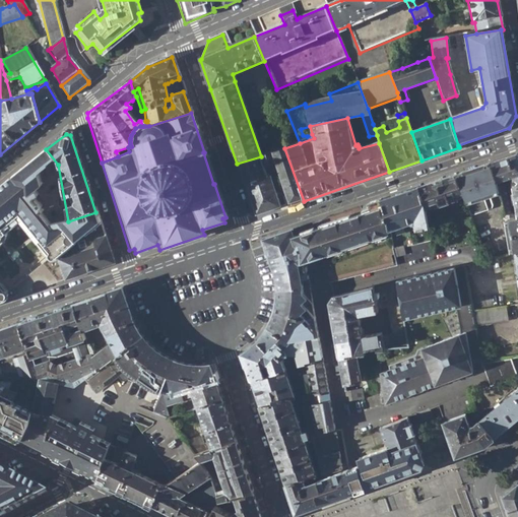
[(288,206),(304,201),(284,148),(261,156),(265,167),(269,166),(273,165),(288,206)]
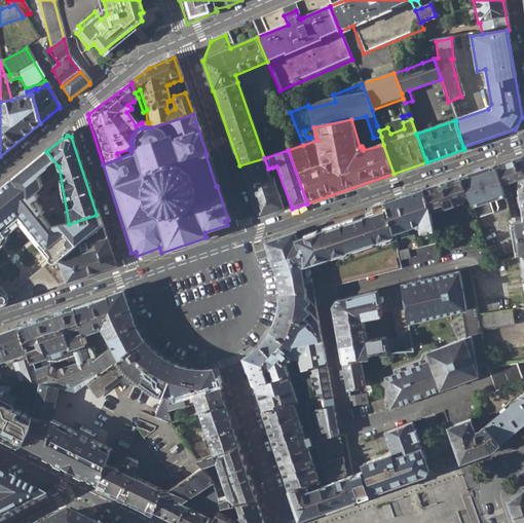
[(115,268),(106,241),(102,227),(97,215),(69,224),(59,166),(46,151),(24,170),(0,188),(0,306),(16,302),(28,298),(28,295),(27,292),(28,291),(28,289),(29,288),(29,286),(30,285),(32,284),(33,283),(35,282),(36,282),(38,282),(40,281),(41,282),(43,282),(44,283),(46,284),(48,286),(48,288),(50,291),(78,281),(102,272),(115,268)]
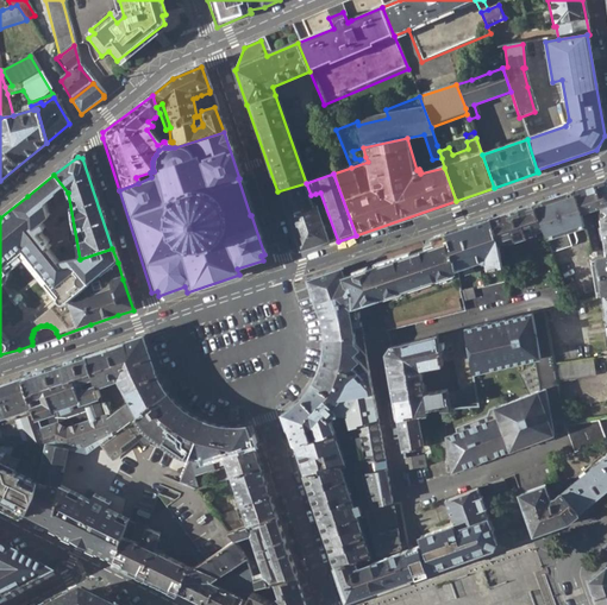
[(329,244),(315,209),(313,210),(308,197),(312,196),(311,195),(306,183),(277,191),(299,254),(329,244)]
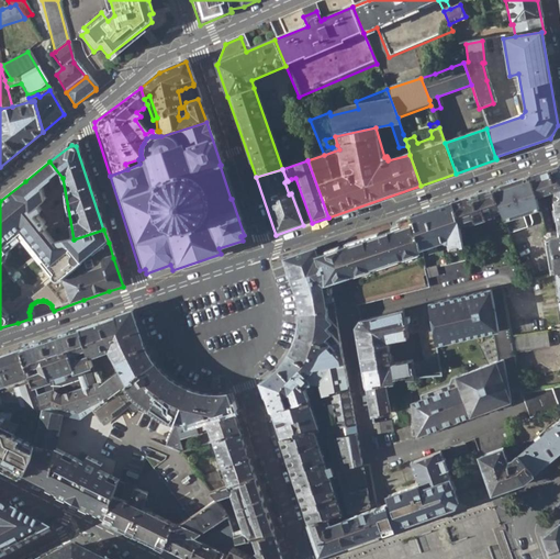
[(559,170),(557,169),(528,179),(536,200),(538,211),(544,236),(548,235),(550,239),(559,237),(559,170)]
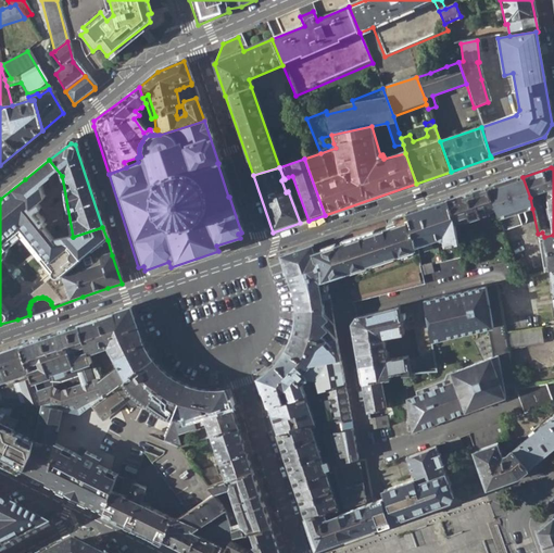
[(523,177),(487,189),(494,212),(498,221),(502,234),(520,228),(524,227),(525,224),(521,212),(532,209),(530,198),(523,177)]
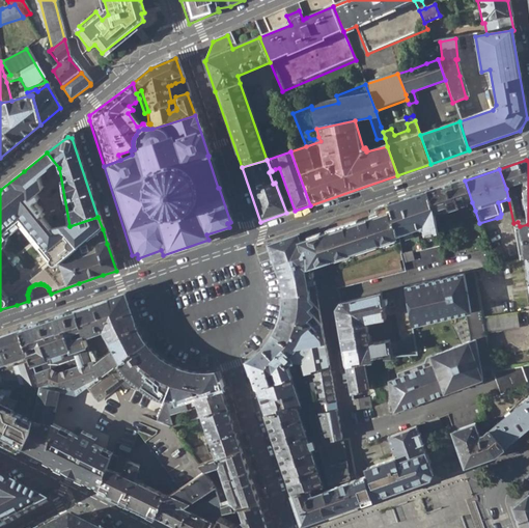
[(467,204),(472,202),(465,181),(426,194),(433,216),(440,213),(440,215),(467,206),(467,204)]
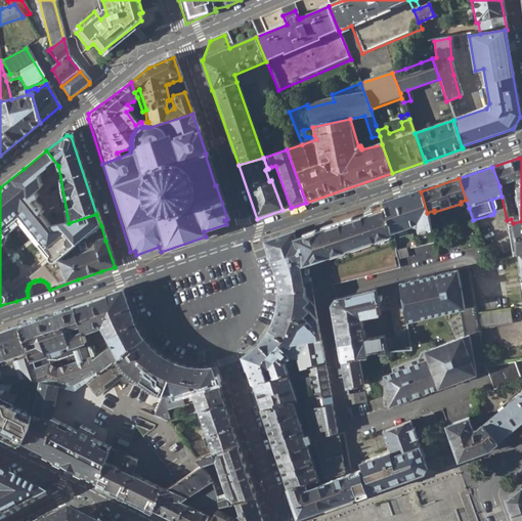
[(430,231),(427,213),(421,191),(383,204),(389,223),(390,228),(391,234),(411,227),(418,229),(418,230),(415,231),(410,231),(410,234),(414,233),(414,234),(430,231)]
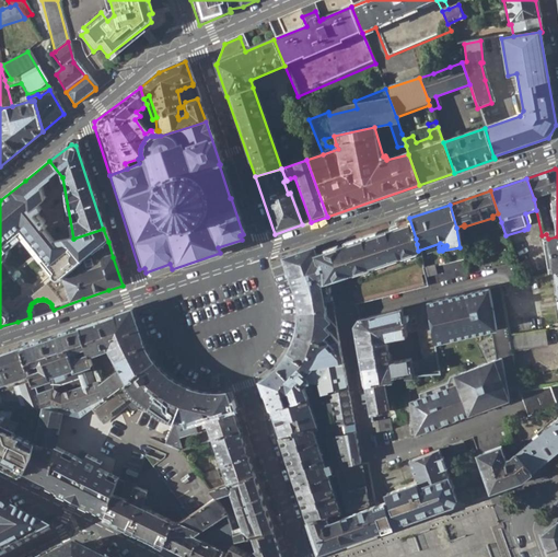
[(394,245),(416,239),(409,218),(396,222),(398,229),(341,248),(351,277),(355,306),(398,296),(397,291),(410,289),(410,288),(414,288),(411,278),(409,278),(409,274),(400,275),(394,245)]
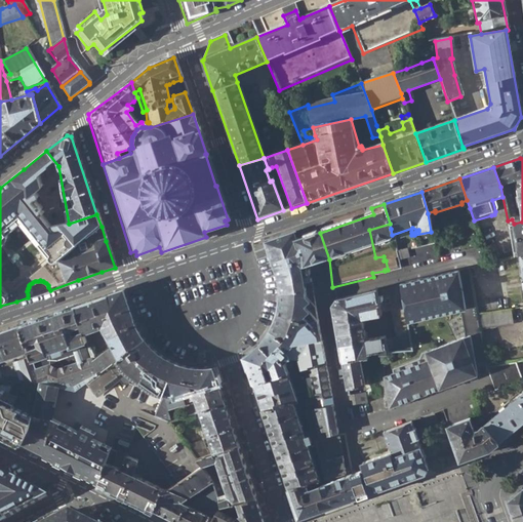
[(508,221),(515,259),(518,258),(522,256),(522,222),(514,224),(512,219),(508,221)]
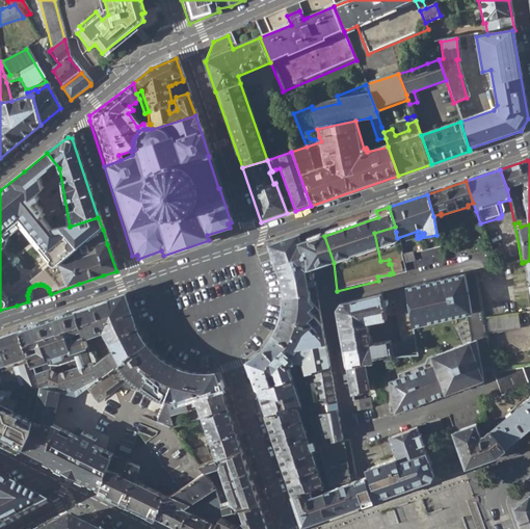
[(401,256),(397,238),(396,232),(388,235),(388,238),(391,238),(394,257),(401,256)]
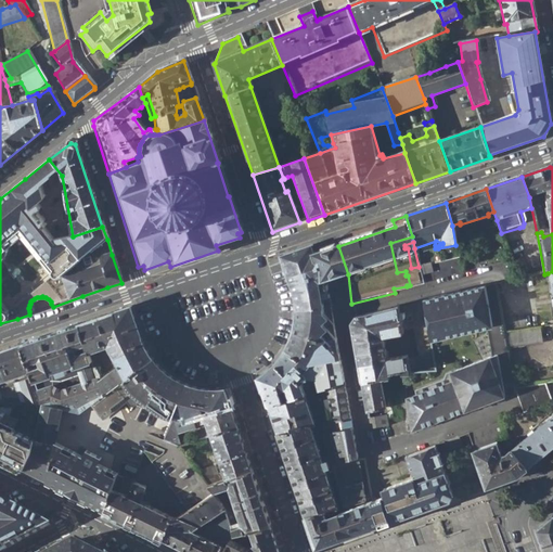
[(334,248),(343,276),(348,274),(338,246),(334,248)]
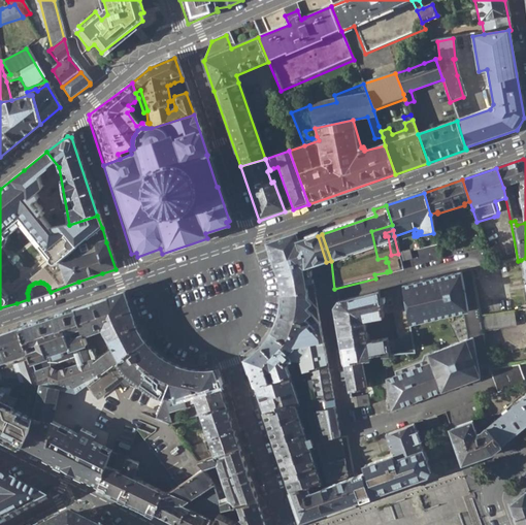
[(276,272),(280,286),(281,296),(315,295),(309,268),(307,255),(304,241),(299,243),(297,235),(280,241),(267,245),(275,272),(276,272)]
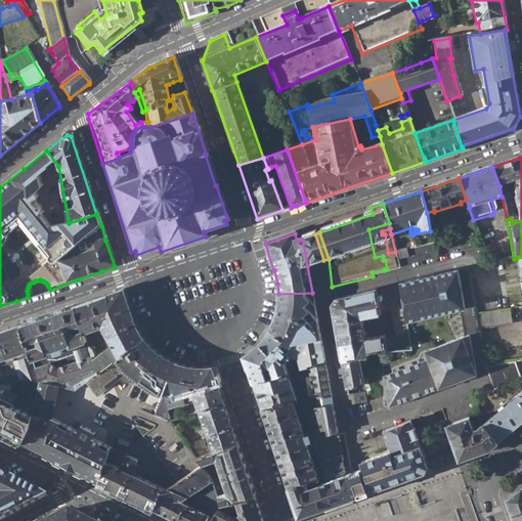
[(323,260),(315,234),(309,236),(302,240),(305,253),(309,265),(314,264),(323,260)]
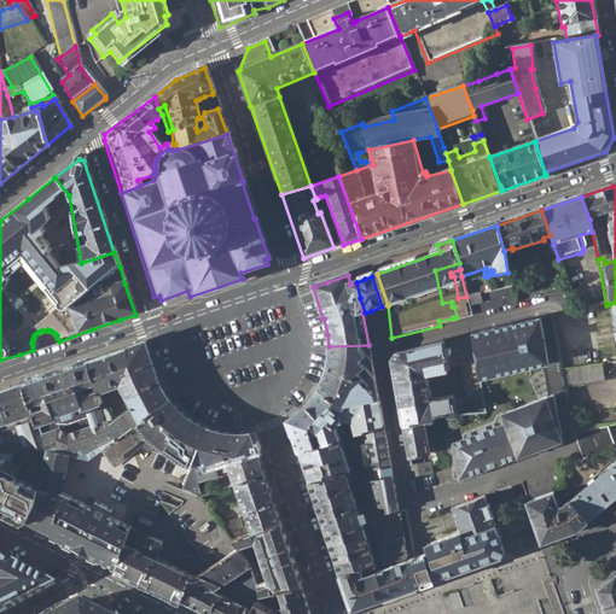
[(488,291),(466,297),(471,316),(516,305),(511,288),(490,293),(488,291)]
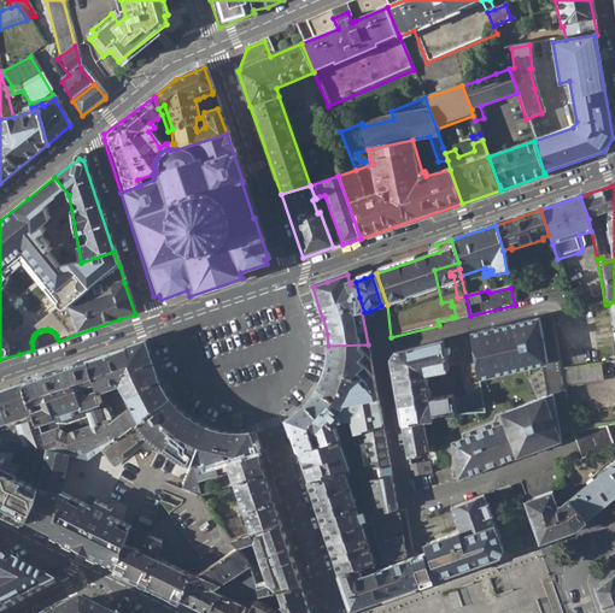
[(475,373),(482,416),(447,425),(455,471),(457,482),(570,438),(569,434),(562,389),(558,372),(557,364),(550,318),(469,336),(475,373)]
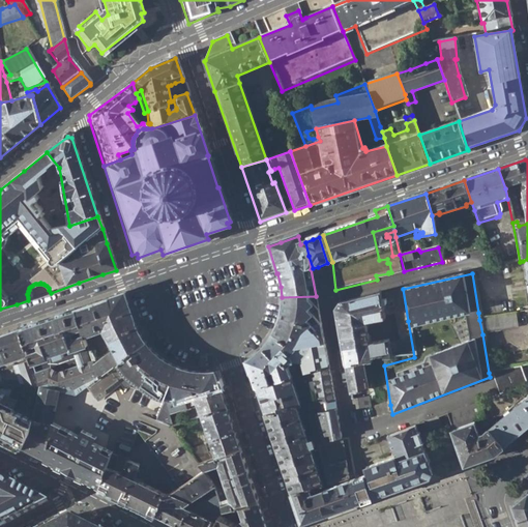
[(124,294),(74,312),(81,333),(82,335),(83,338),(101,331),(112,350),(94,362),(88,353),(91,363),(96,380),(144,344),(138,334),(133,323),(134,322),(124,294)]
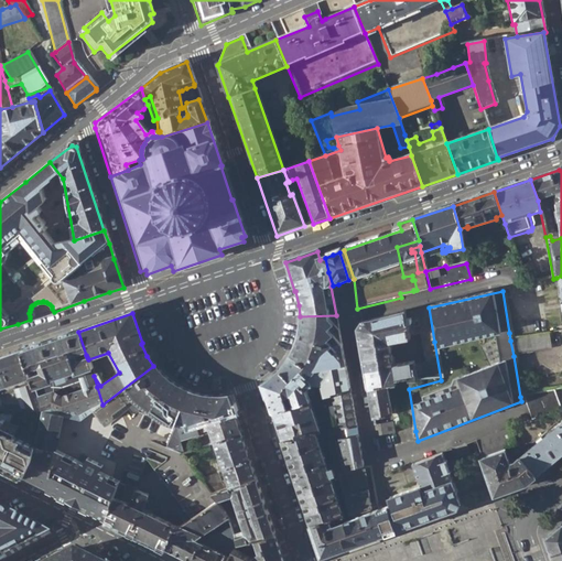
[(387,345),(408,341),(404,326),(409,326),(408,322),(404,322),(402,314),(360,324),(356,331),(361,360),(389,356),(387,345)]
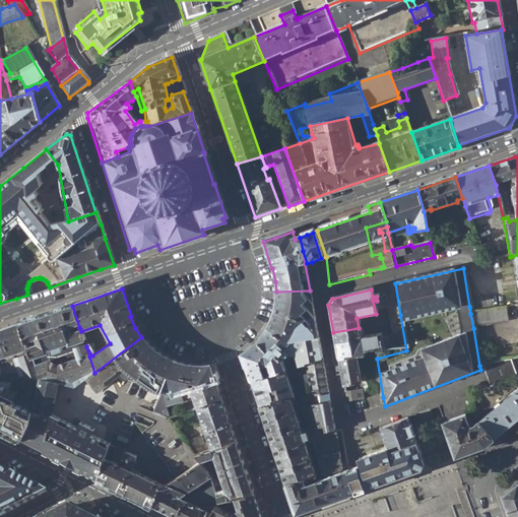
[(267,329),(290,342),(318,339),(316,325),(310,291),(276,292),(276,296),(276,300),(276,304),(275,308),(274,311),(274,313),(273,316),(272,319),(270,322),(269,326),(267,329)]
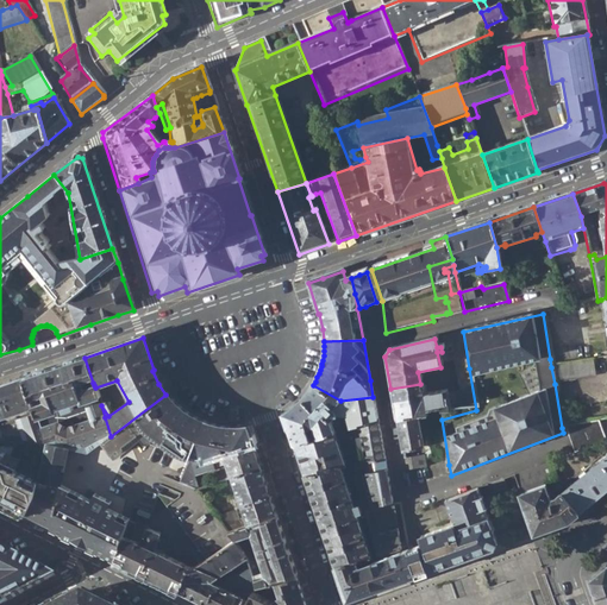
[(85,358),(20,379),(32,409),(35,417),(36,420),(54,414),(54,410),(58,409),(61,416),(70,413),(70,409),(81,405),(81,403),(99,397),(95,388),(94,385),(93,383),(85,358)]
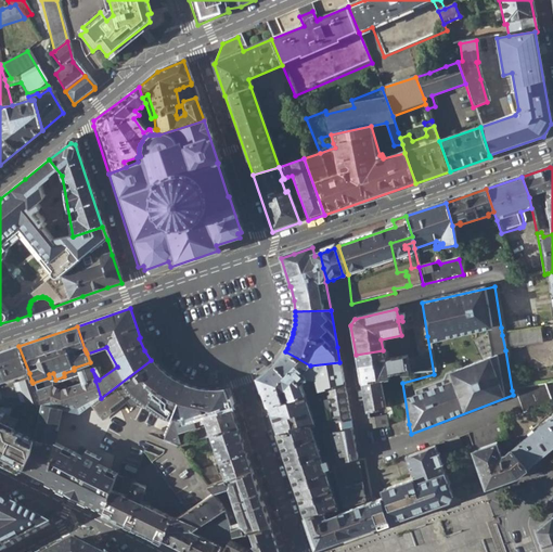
[(540,345),(538,330),(502,335),(505,350),(540,345)]
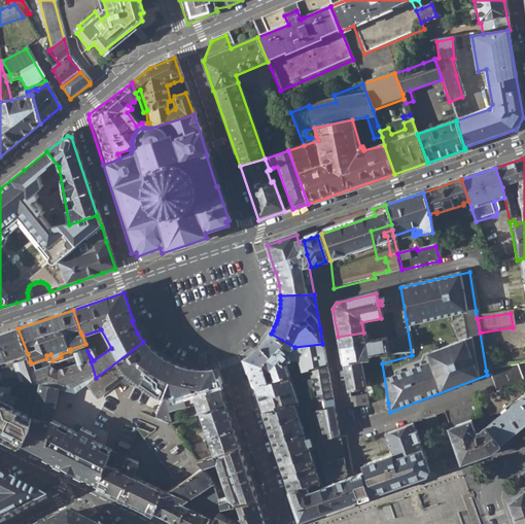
[(18,328),(0,335),(0,364),(28,354),(18,328)]
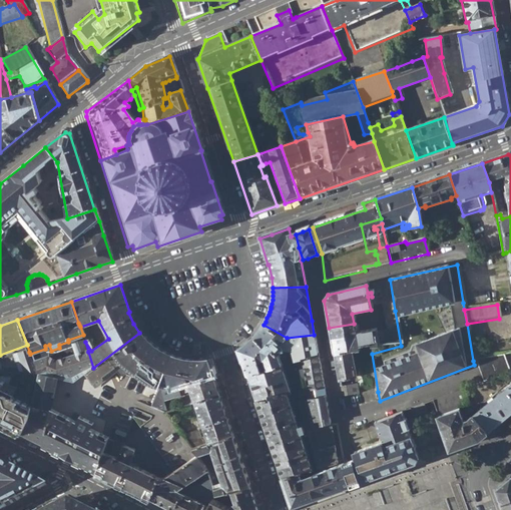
[(333,356),(358,351),(358,347),(370,345),(371,348),(378,347),(376,334),(375,331),(356,334),(354,324),(329,328),(333,356)]
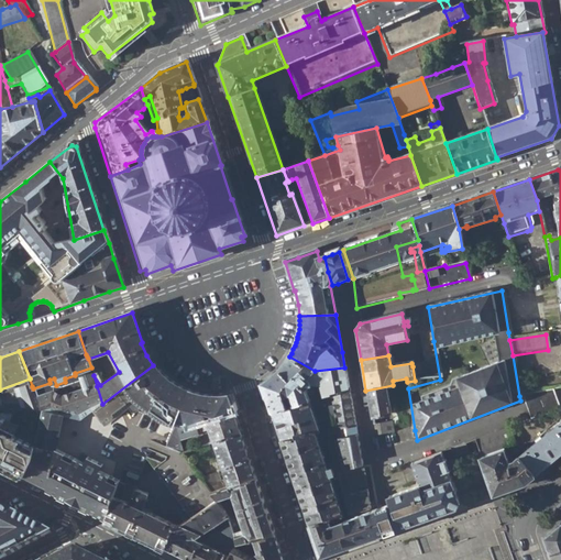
[(260,387),(270,413),(284,408),(282,398),(288,396),(292,406),(308,402),(307,397),(306,396),(305,394),(305,390),(307,387),(310,386),(314,385),(317,385),(318,390),(319,393),(320,394),(321,397),(329,395),(348,388),(344,368),(315,371),(289,357),(287,360),(285,363),(283,366),(281,370),(277,373),(274,376),(271,380),(267,382),(264,384),(260,387)]
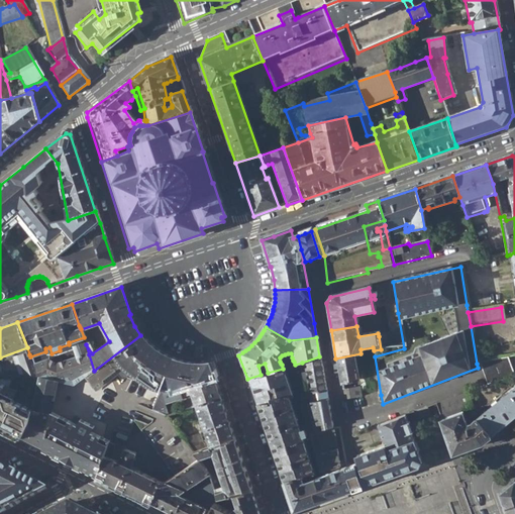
[(121,368),(146,387),(159,392),(162,386),(172,360),(161,354),(153,349),(145,342),(140,335),(94,371),(82,381),(89,390),(114,373),(117,377),(120,377),(121,374),(118,370),(121,368)]
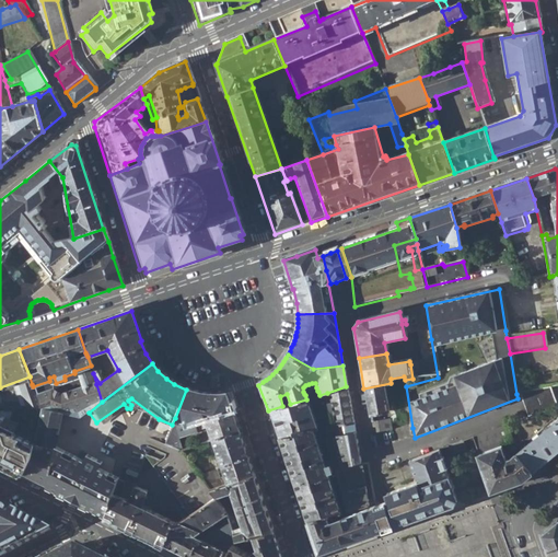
[(392,389),(391,383),(363,389),(369,418),(387,414),(383,390),(392,389)]
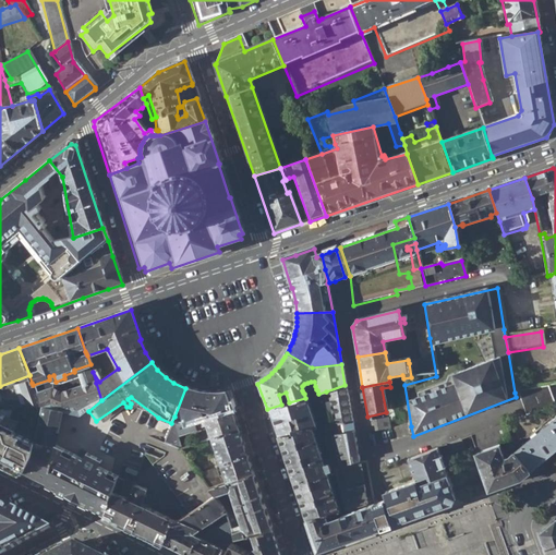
[(17,407),(41,409),(36,395),(33,385),(32,383),(12,388),(17,407)]
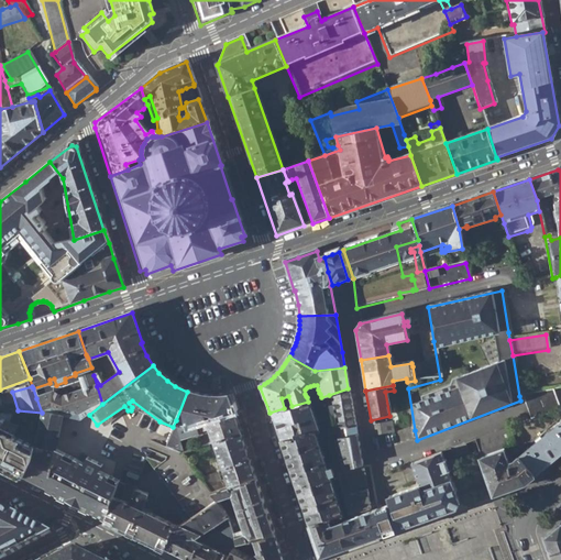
[(42,413),(44,413),(64,418),(79,421),(89,415),(102,404),(97,386),(59,398),(52,394),(36,398),(42,413)]
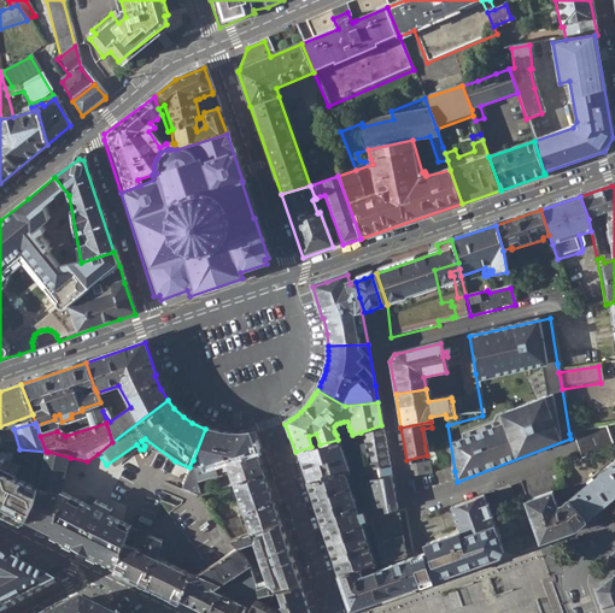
[(322,470),(326,467),(327,475),(343,472),(349,472),(339,444),(362,440),(368,469),(388,466),(381,425),(361,432),(352,435),(338,440),(320,444),(311,447),(296,452),(305,482),(322,479),(321,476),(323,475),(322,470)]
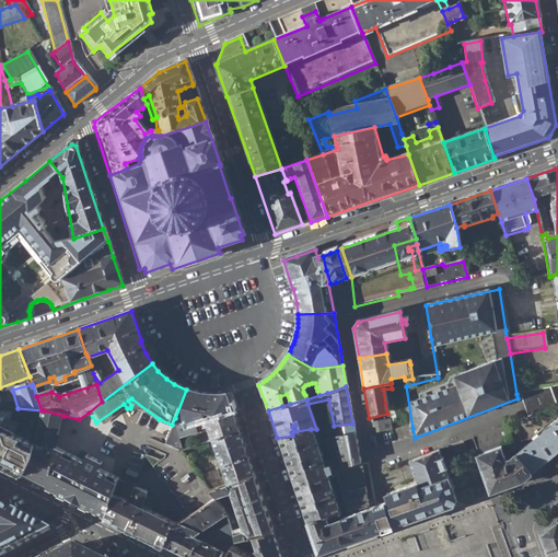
[(547,389),(533,391),(537,407),(524,412),(526,419),(550,413),(556,407),(547,389)]
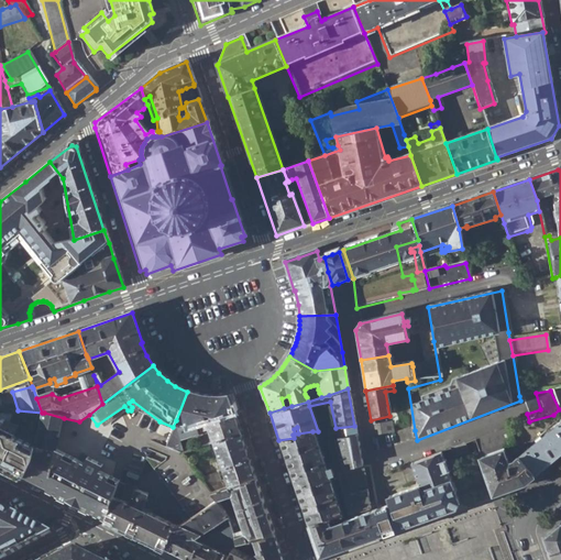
[(196,395),(187,392),(176,420),(177,423),(180,425),(186,421),(187,428),(194,426),(205,423),(231,414),(226,396),(217,397),(207,397),(196,395)]
